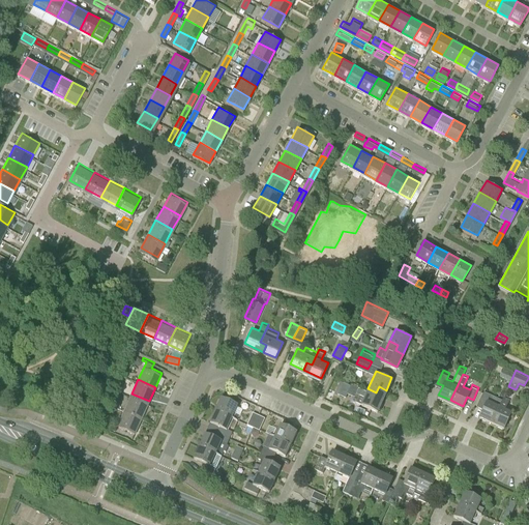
[(346,395),(351,382),(344,379),(338,390),(346,395)]
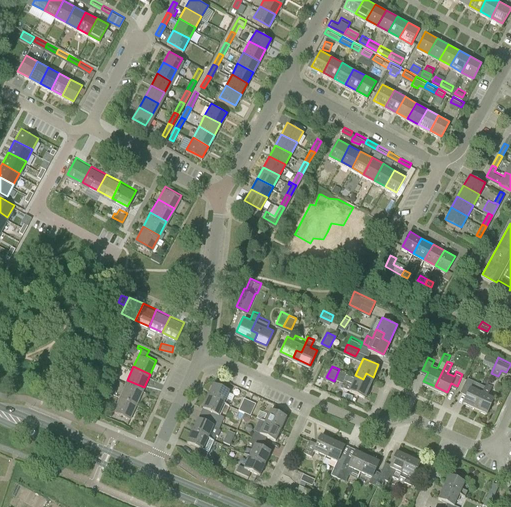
[(363,379),(355,375),(346,371),(344,377),(353,381),(350,388),(365,395),(373,377),(366,373),(363,379)]
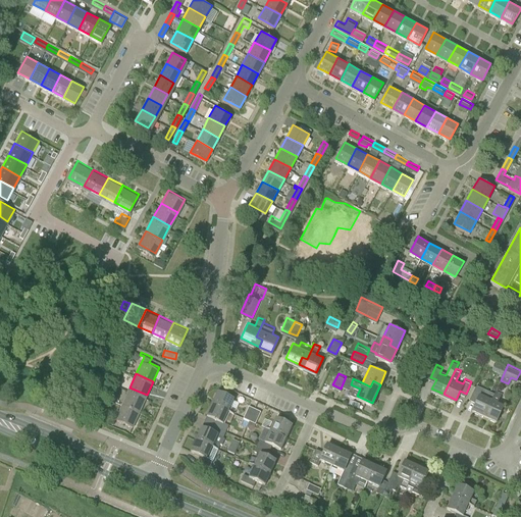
[(492,397),(497,388),(495,392),(489,389),(487,395),(481,392),(483,386),(477,383),(471,397),(477,399),(473,408),(484,413),(492,397)]
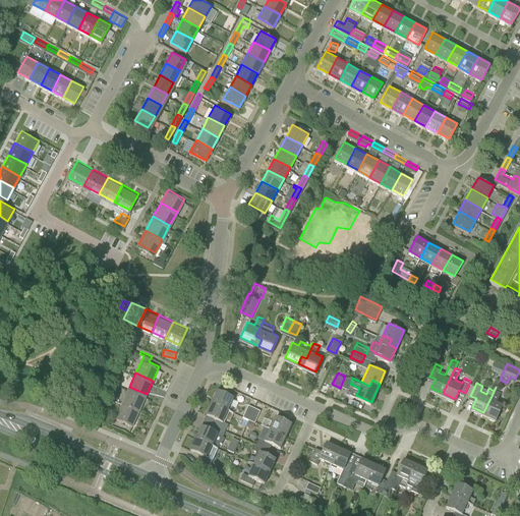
[(140,408),(147,394),(129,387),(123,401),(140,408)]
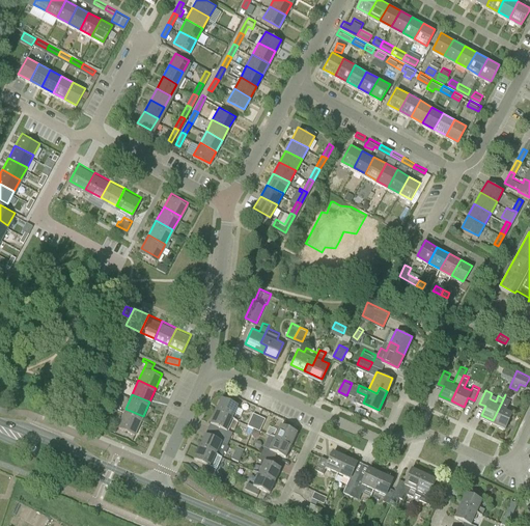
[(501,404),(493,420),(505,426),(513,410),(506,407),(511,397),(505,394),(501,404)]
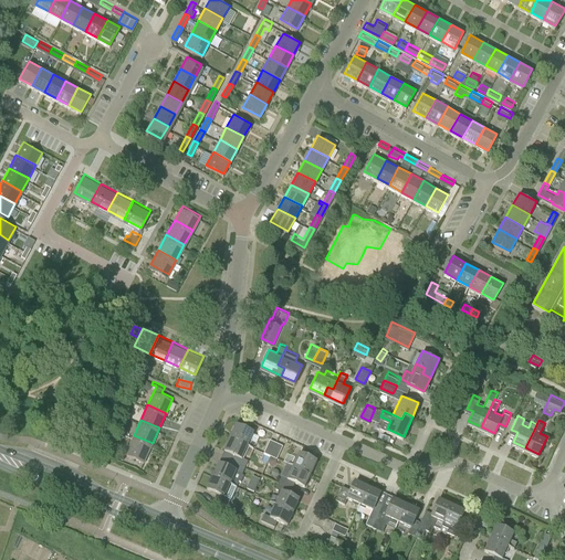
[(231,434),(253,444),(255,439),(251,436),(254,429),(237,421),(231,434)]
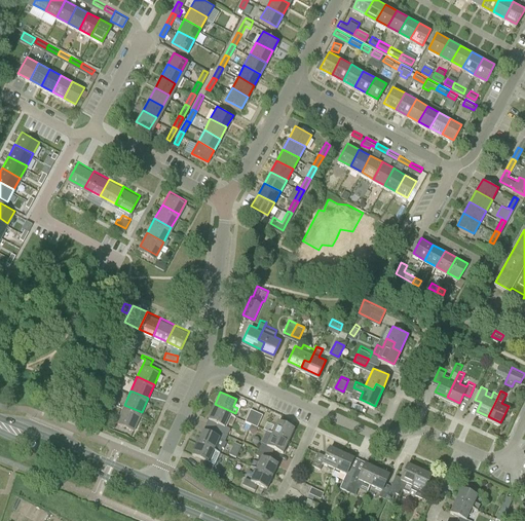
[(250,404),(264,410),(267,404),(253,398),(250,404)]
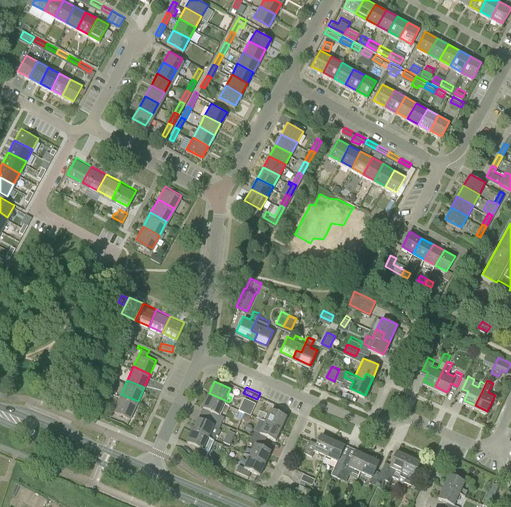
[(229,403),(229,402),(209,393),(204,404),(213,408),(210,414),(223,419),(225,413),(220,411),(224,401),(229,403)]
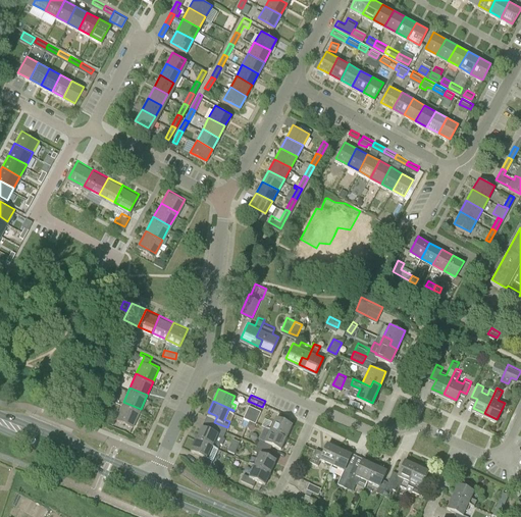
[(134,423),(141,409),(123,402),(117,416),(134,423)]
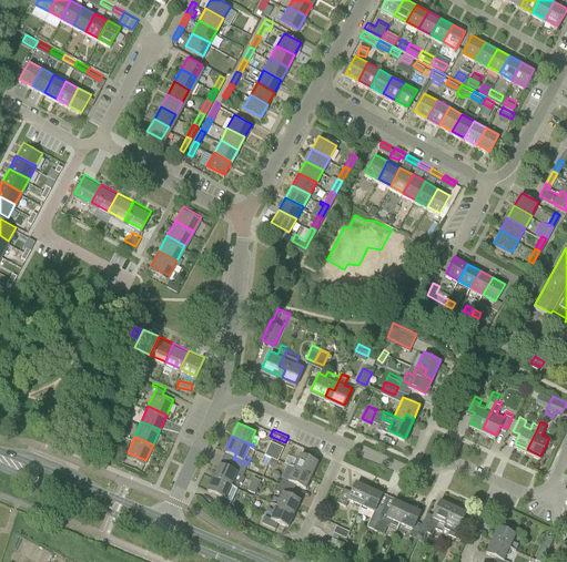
[(272,452),(277,440),(272,437),(266,450),(272,452)]
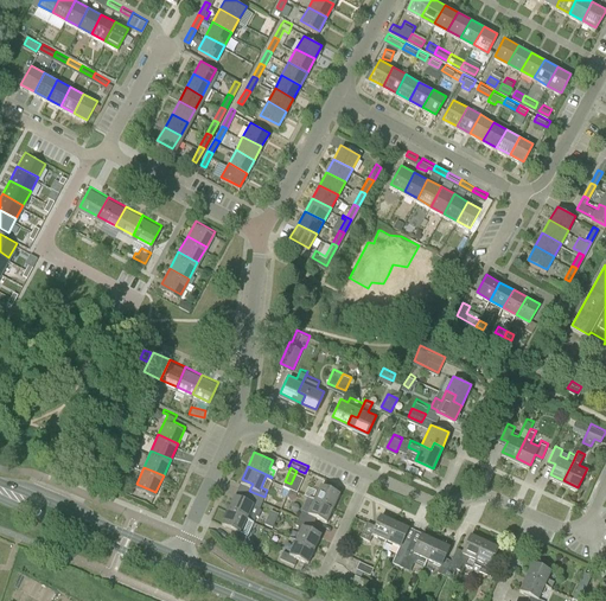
[(297,471),(291,484),(298,487),(304,473),(297,471)]
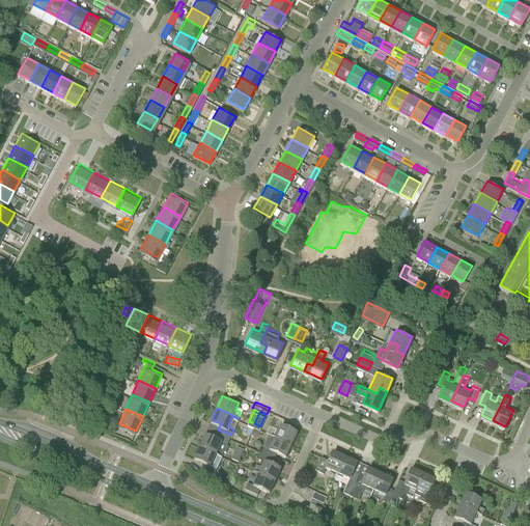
[(276,434),(293,441),(298,428),(282,421),(276,434)]
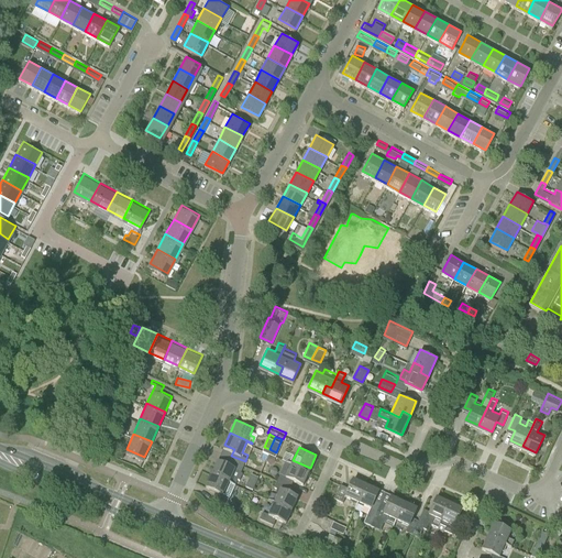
[(242,468),(245,461),(231,456),(229,462),(218,458),(212,470),(237,480),(239,476),(232,472),(235,466),(242,468)]
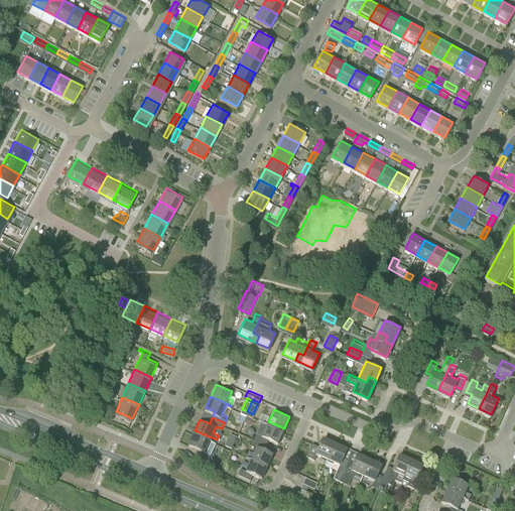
[(278,440),(284,428),(268,421),(263,432),(258,430),(255,436),(267,441),(270,436),(278,440)]
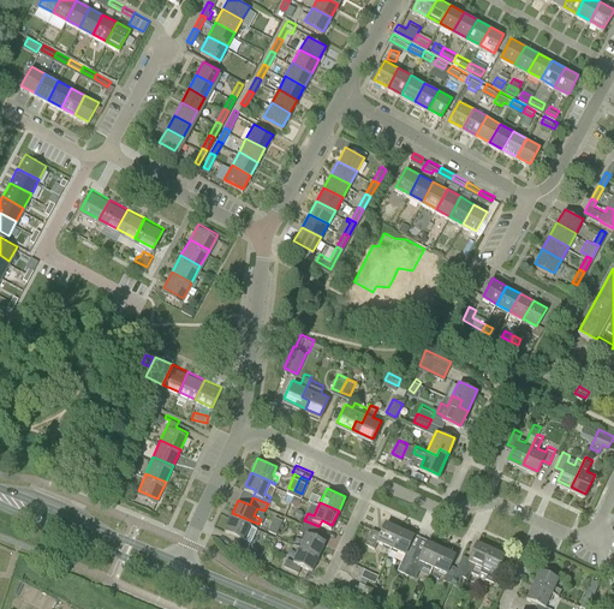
[(249,545),(258,524),(232,513),(226,526),(237,531),(233,539),(249,545)]
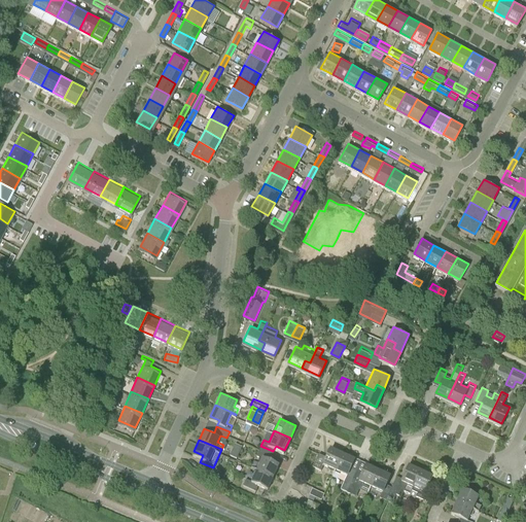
[(238,454),(243,442),(237,440),(231,451),(238,454)]
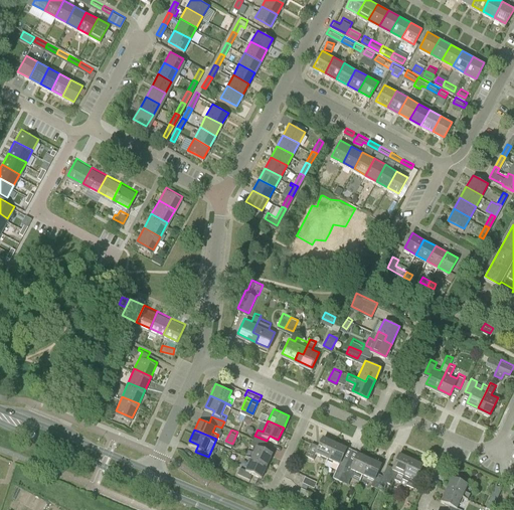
[(328,455),(335,440),(323,435),(319,444),(312,440),(306,453),(314,456),(317,450),(328,455)]
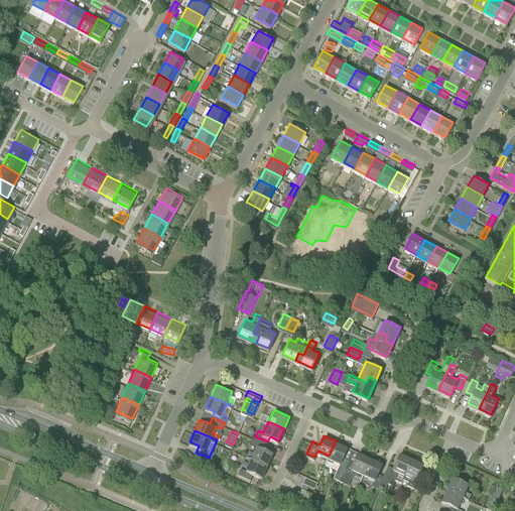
[(265,448),(267,441),(255,436),(252,442),(257,445),(252,457),(268,464),(273,452),(265,448)]
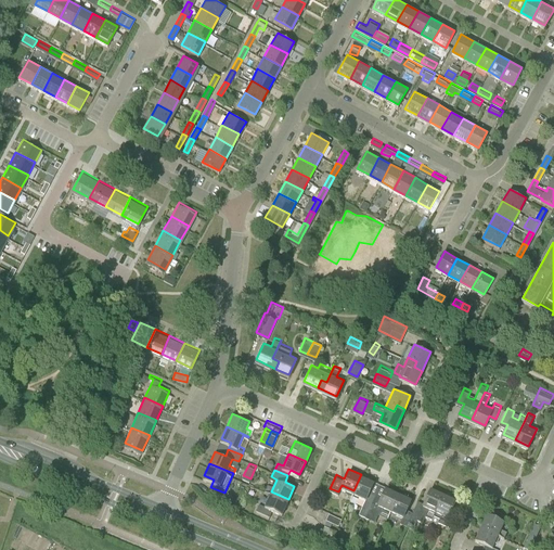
[(365,514),(376,493),(370,489),(374,481),(361,474),(353,490),(365,496),(363,502),(359,511),(365,514)]
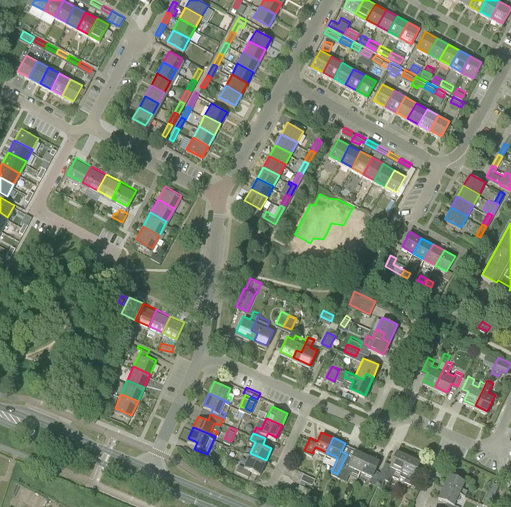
[(361,468),(368,453),(356,448),(352,456),(347,454),(337,474),(346,478),(351,469),(352,469),(354,465),(361,468)]
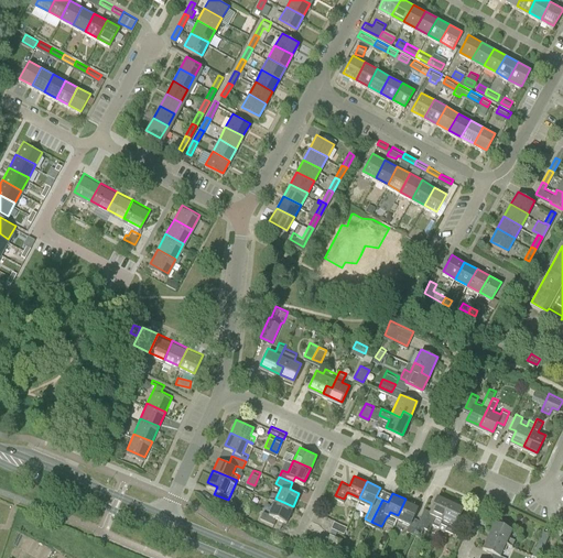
[(443,520),(452,500),(439,493),(426,520),(420,517),(414,529),(421,533),(424,525),(430,527),(435,516),(441,518),(443,520)]
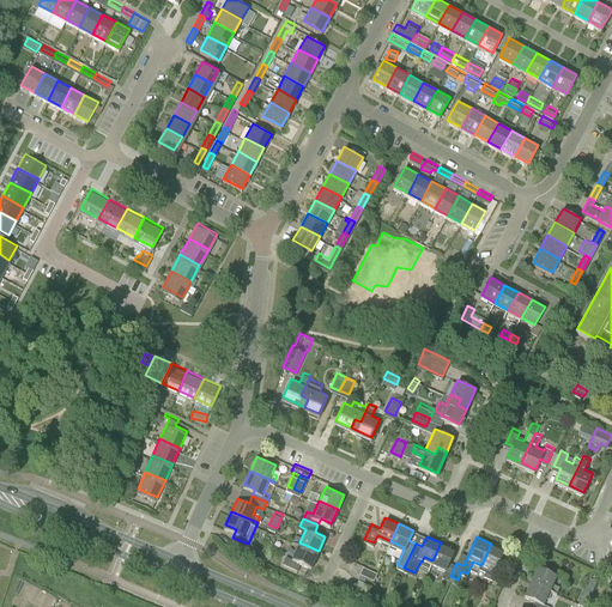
[(313,564),(319,551),(300,542),(294,556),(288,553),(284,560),(300,566),(303,559),(313,564)]
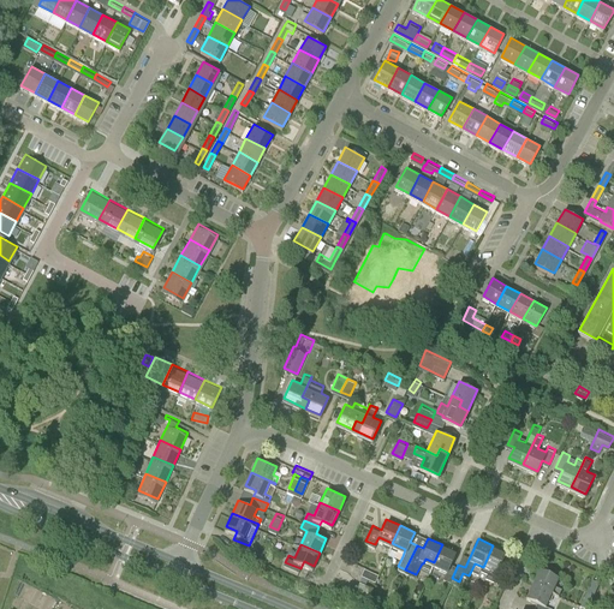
[(452,578),(458,565),(452,561),(457,551),(442,544),(434,562),(447,568),(443,574),(452,578)]
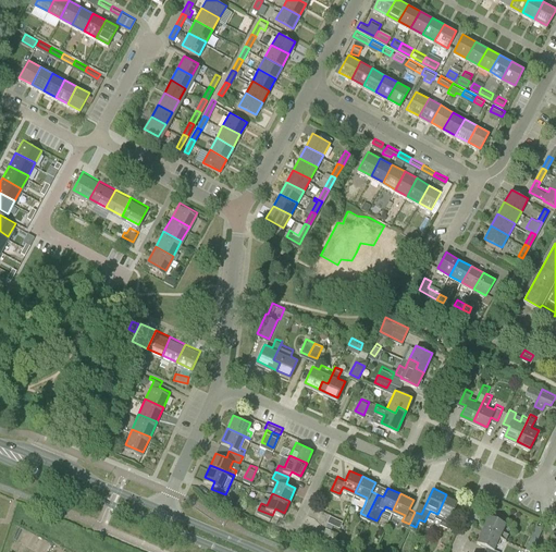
[(437,514),(435,513),(432,523),(439,525),(444,513),(451,516),(458,500),(446,494),(437,514)]
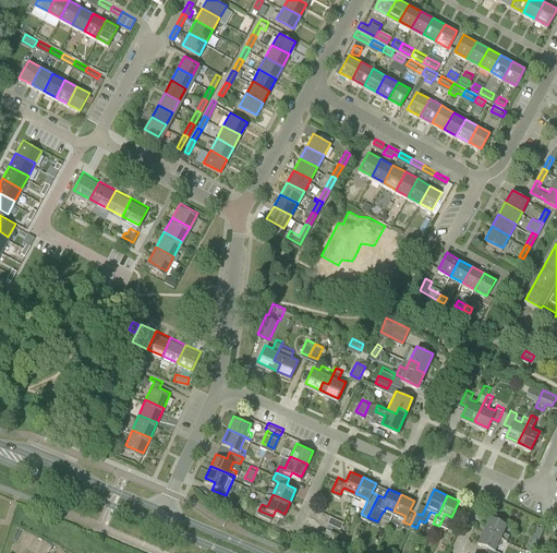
[(341,525),(344,518),(331,513),(328,520),(329,520),(334,524),(335,521),(341,525)]
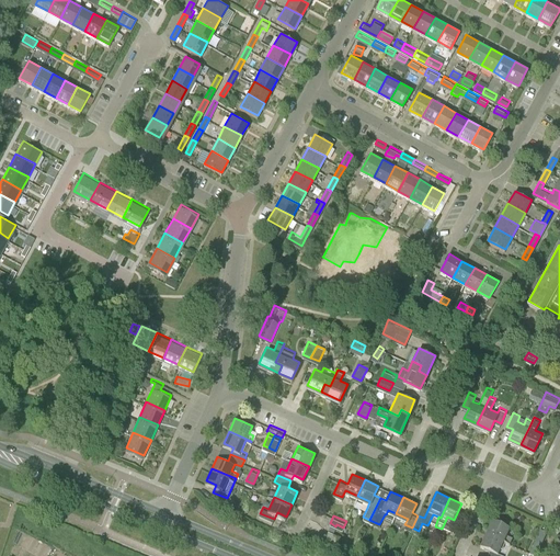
[(502,537),(510,541),(513,535),(505,531),(507,524),(490,517),(484,530),(502,537)]
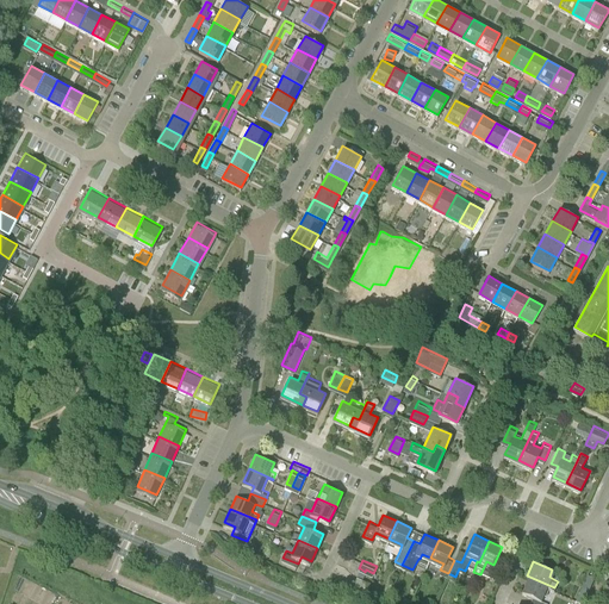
[(541,597),(546,584),(527,576),(521,590),(532,593),(529,602),(534,603),(545,603),(547,601),(541,597)]
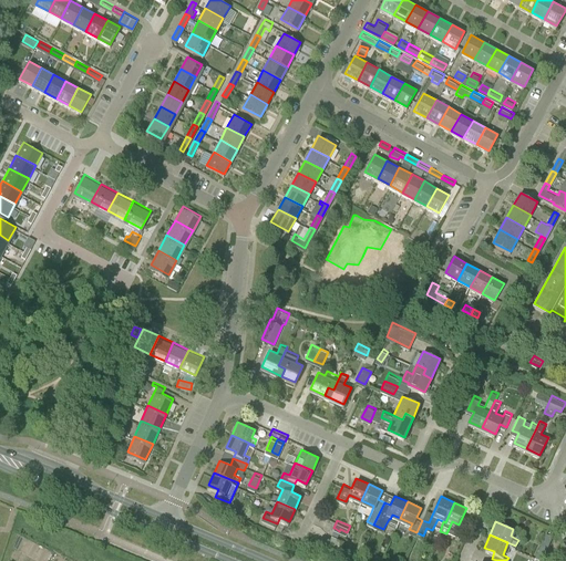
[(542,558),(548,544),(541,542),(535,556),(542,558)]
